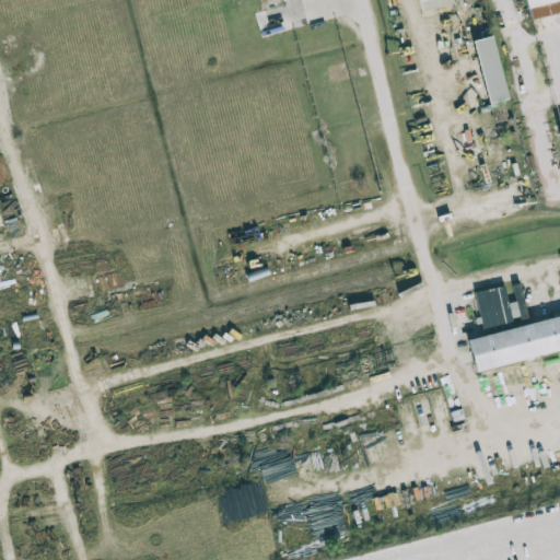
[(418,0),(421,12),(453,3),(452,0),(418,0)]
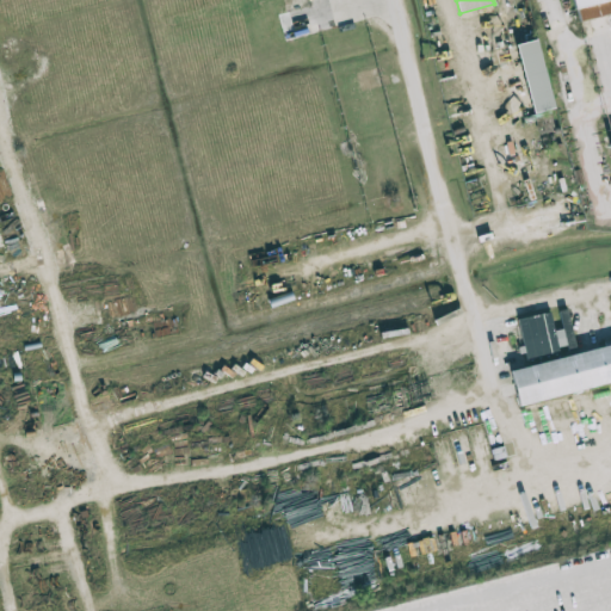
[(572,0),(610,0),(610,6),(576,17),(572,0)]
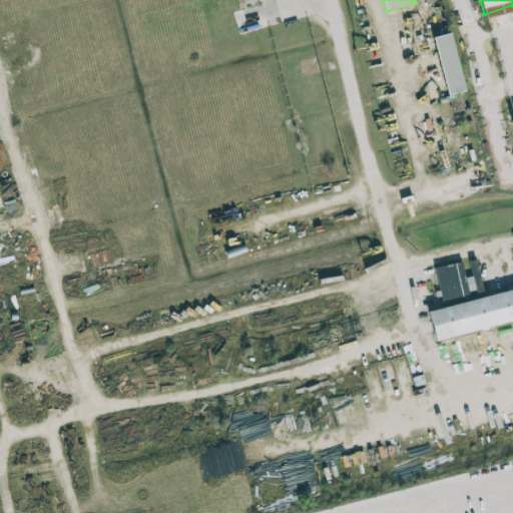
[(451,32),(434,37),(447,94),(465,90),(451,32)]
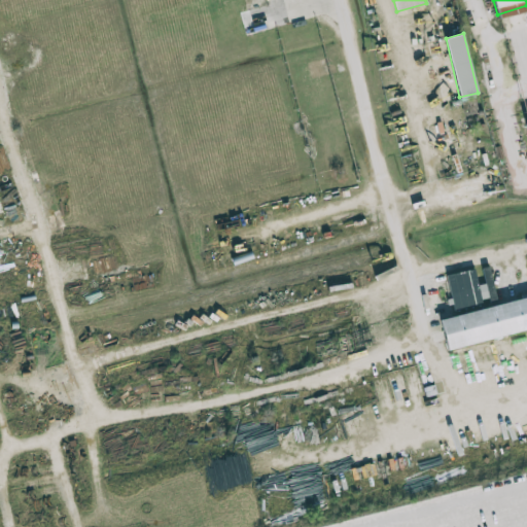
[(455,314),(497,305),(489,267),(482,268),(486,283),(479,285),(475,268),(447,274),(455,314)]
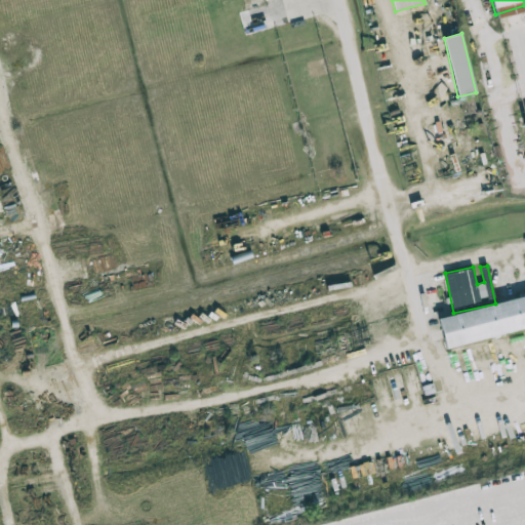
[(446,348),(524,328),(524,296),(439,317),(446,348)]
